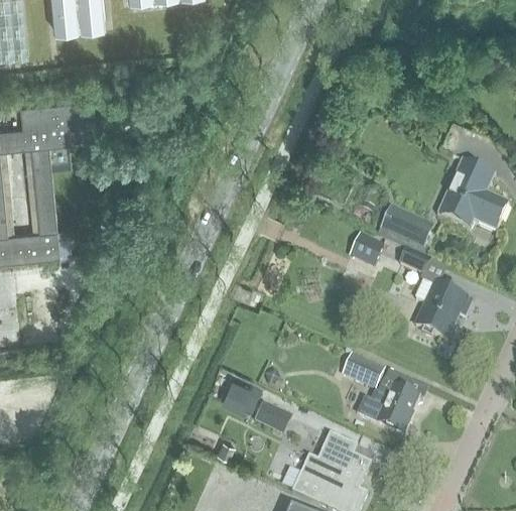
[(0,0),(0,56),(28,54),(23,0),(50,0),(53,28),(104,23),(102,0),(0,0)]
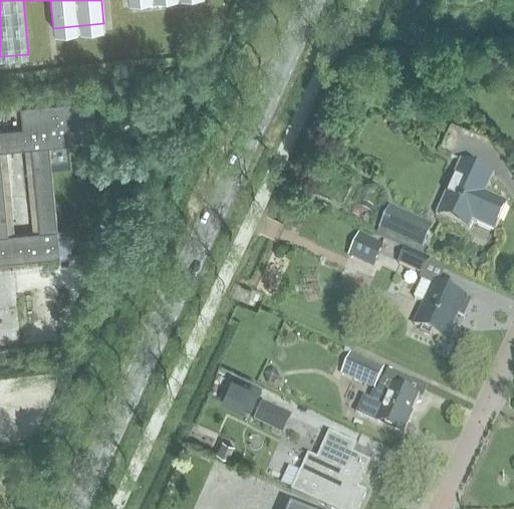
[(450,71),(462,66),(455,51),(444,56),(450,71)]
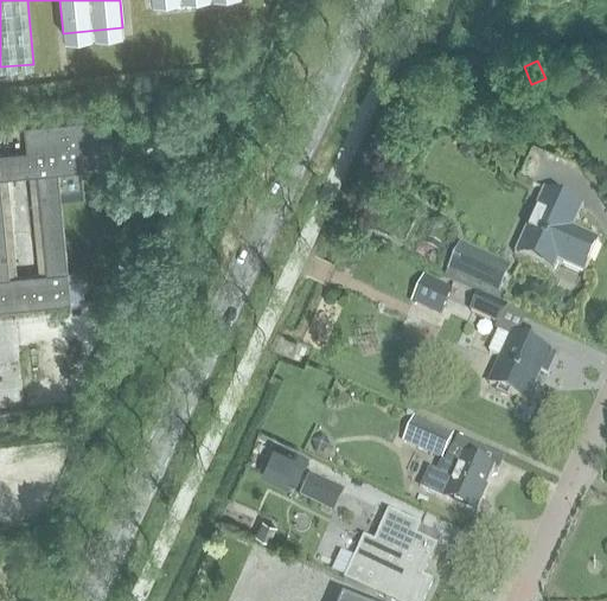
[(0,305),(69,299),(66,270),(66,267),(57,168),(101,164),(96,115),(24,122),(26,147),(0,149),(0,305)]
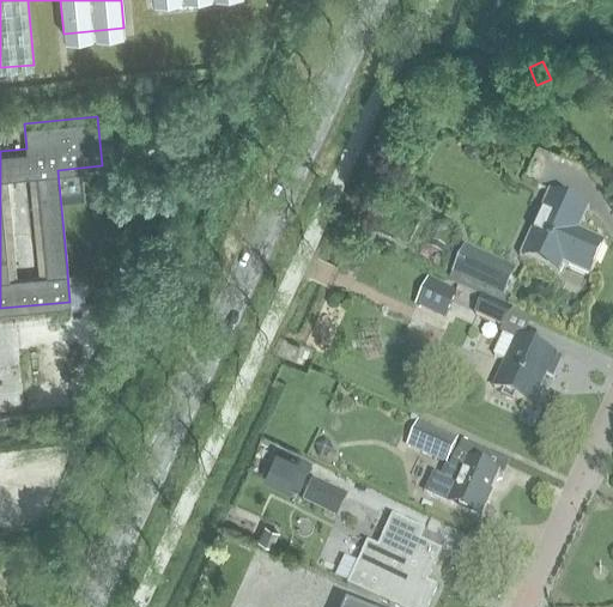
[(587,206),(547,188),(519,252),(558,271),(562,262),(587,273),(602,238),(577,226),(587,206)]
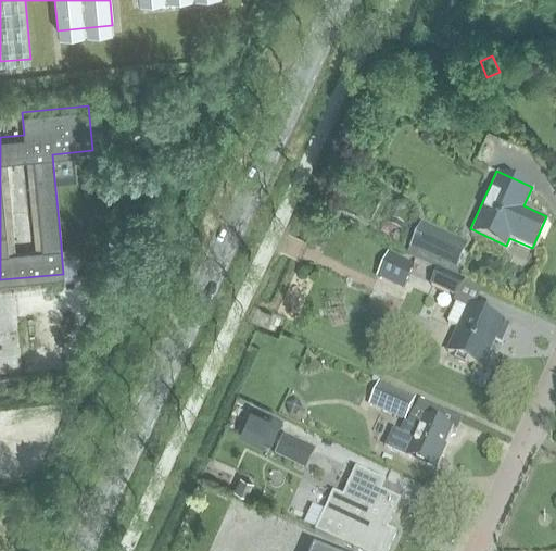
[(403,218),(392,213),(389,220),(401,225),(403,218)]
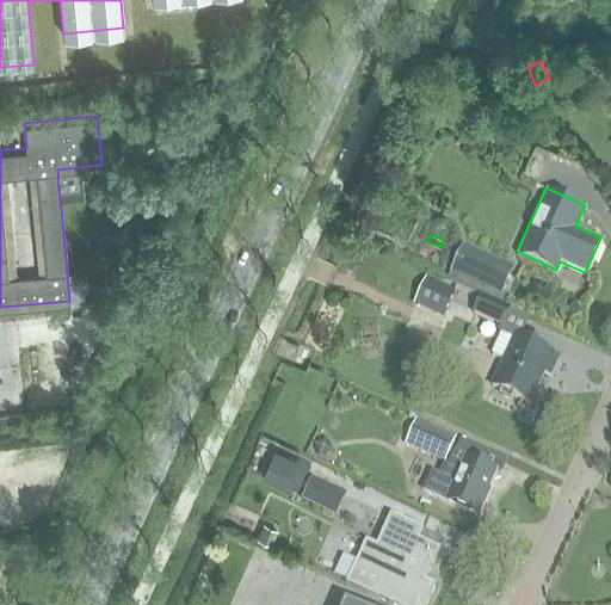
[(513,264),(461,240),(449,267),(500,291),(513,264)]
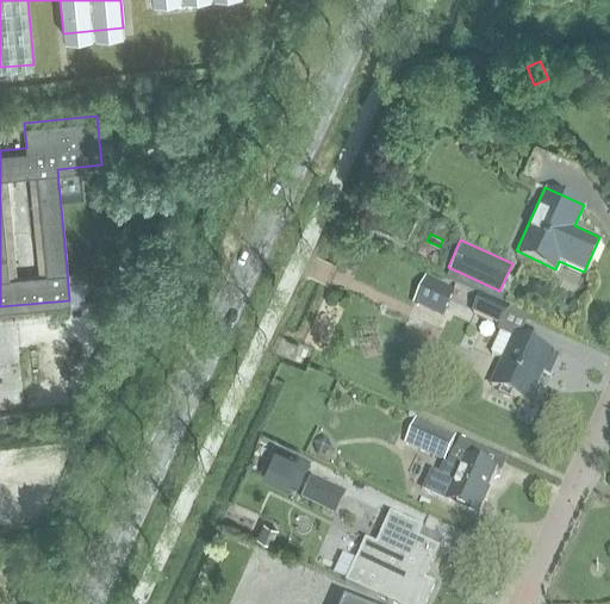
[(361,256),(359,250),(354,249),(349,250),(347,256),(349,261),(354,263),(359,261),(361,256)]
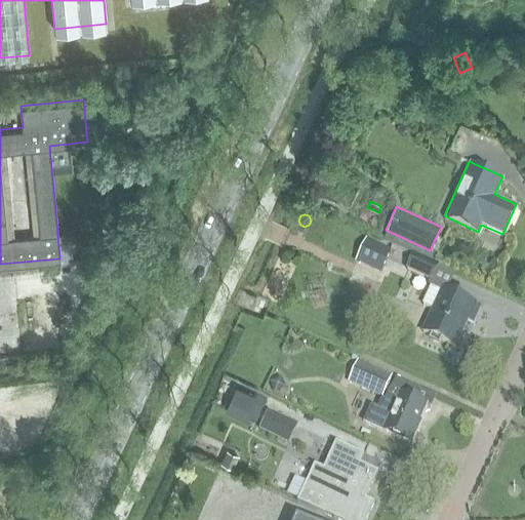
[(390,246),(366,235),(355,257),(378,269),(390,246)]
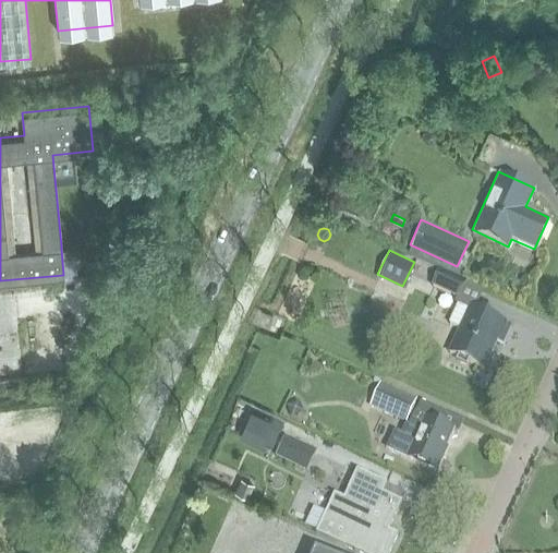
[(465,278),(438,265),(431,281),(458,295),(465,278)]
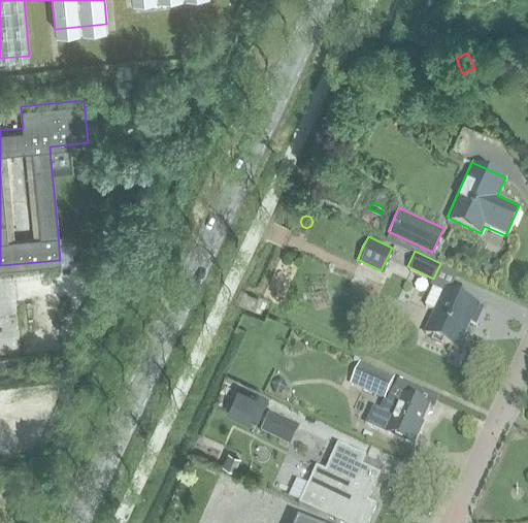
[(456,346),(475,302),(443,288),(433,283),(424,302),(435,307),(424,331),(456,346)]
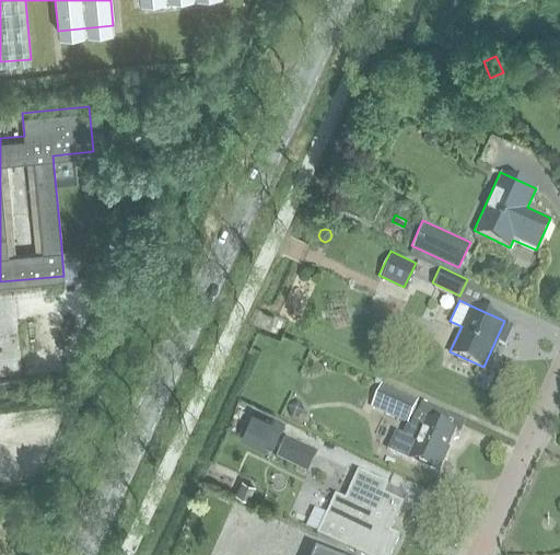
[(417,396),(381,380),(370,404),(406,420),(417,396)]
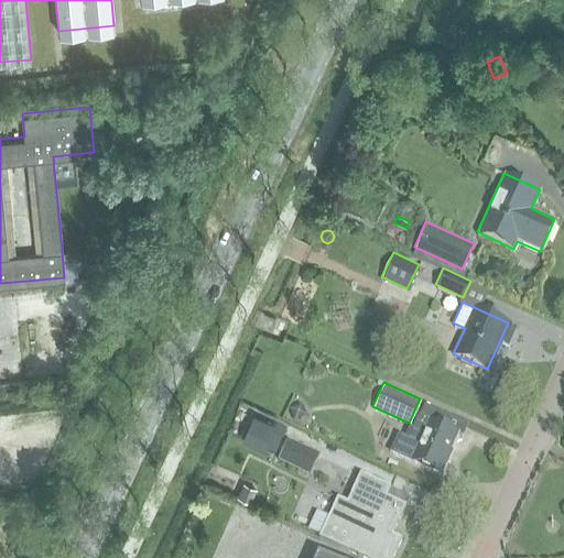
[(447,414),(423,403),(412,426),(409,424),(404,435),(398,431),(384,459),(405,469),(410,459),(440,472),(451,449),(448,449),(456,431),(442,426),(447,414)]
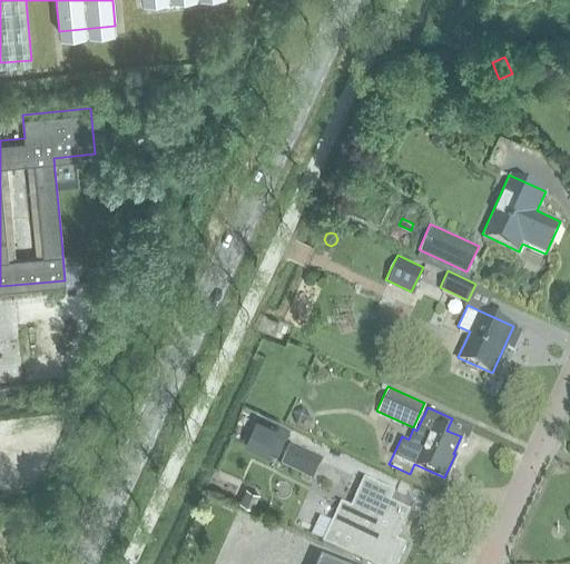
[(287,432),(256,417),(253,424),(258,426),(251,443),(276,454),(287,432)]
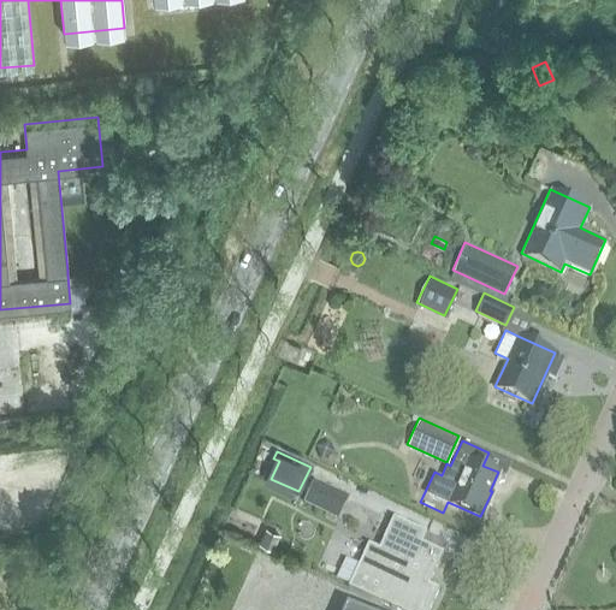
[(327,510),(338,487),(314,475),(303,498),(327,510)]
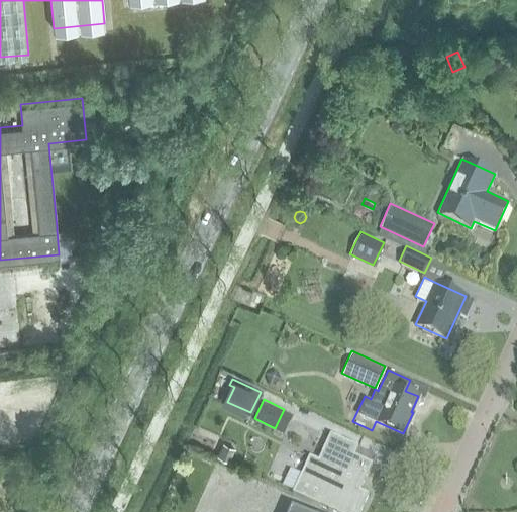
[(357,445),(329,432),(317,458),(308,454),(293,489),(291,492),(335,511),(357,511),(367,493),(358,489),(371,462),(353,453),(357,445)]
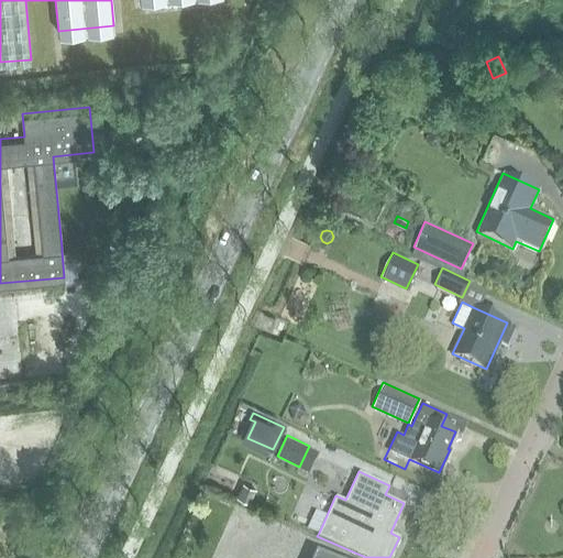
[(249,499),(254,485),(242,480),(236,493),(249,499)]
